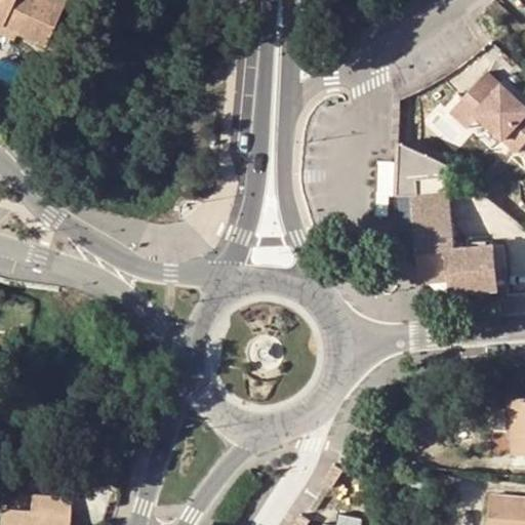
[(0,0),(0,24),(18,33),(46,46),(66,0),(0,0)]
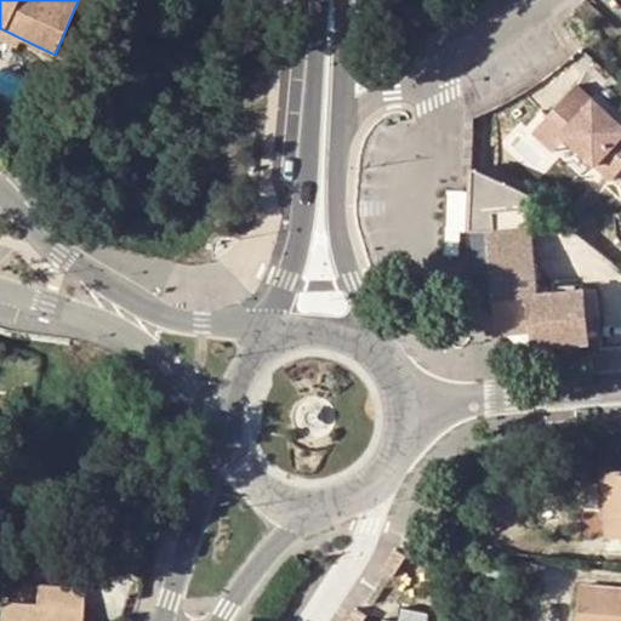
[(22,39),(0,28),(0,39),(17,47),(22,39)]
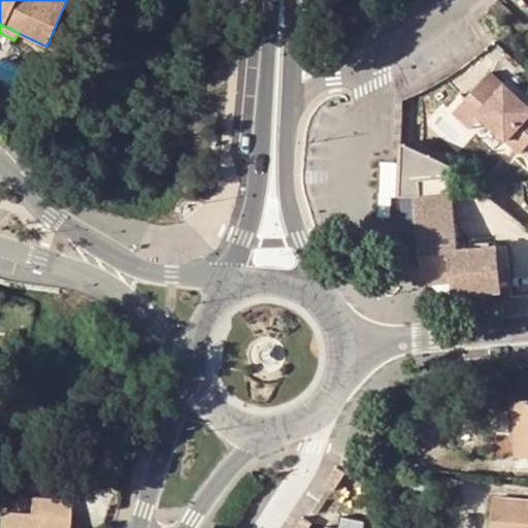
[(527,107),(491,73),(455,111),(472,128),(482,118),(521,154),(527,145),(527,107)]
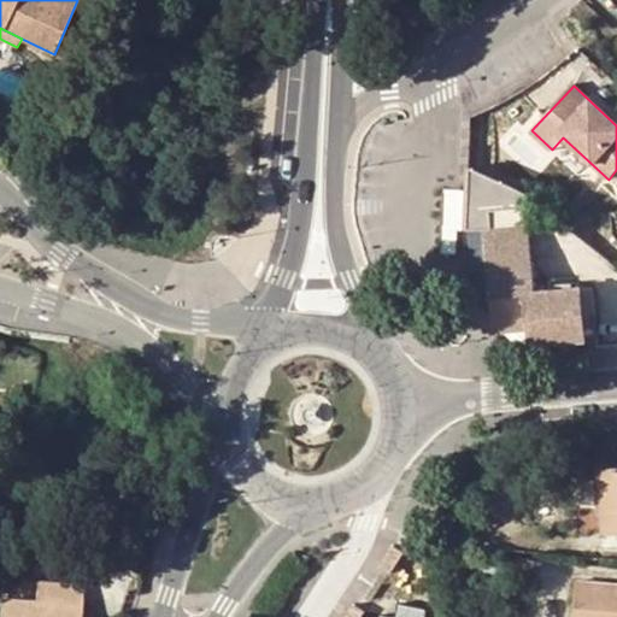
[(465,230),(499,228),(497,207),(528,206),(526,193),(466,168),(465,230)]
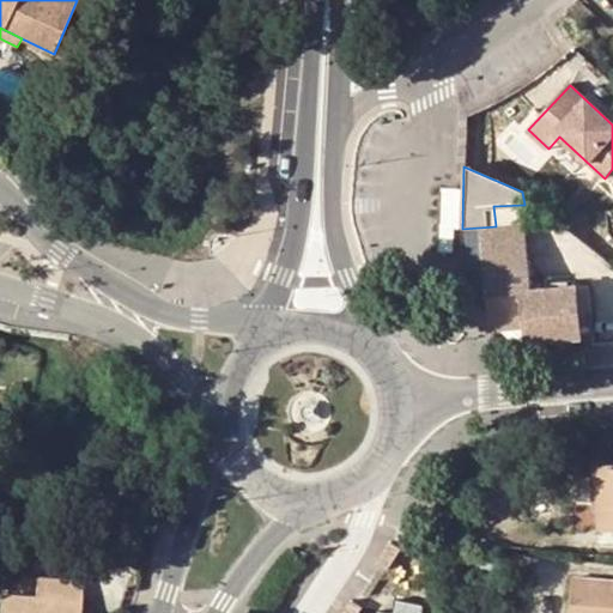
[(496,226),(462,229),(463,304),(487,304),(489,320),(515,343),(582,337),(581,311),(590,311),(589,287),(532,291),(525,224),(496,226)]
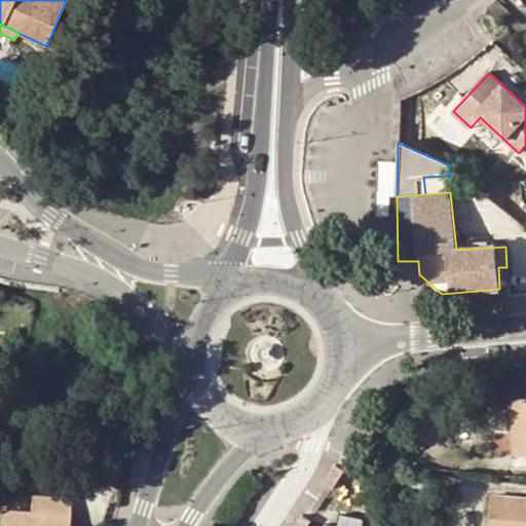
[(499,289),(510,289),(506,267),(498,267),(499,289)]
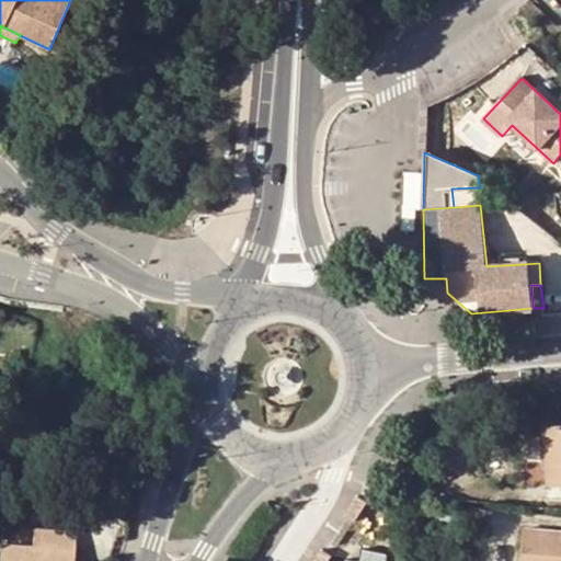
[(548,488),(560,485),(560,425),(542,426),(548,488)]
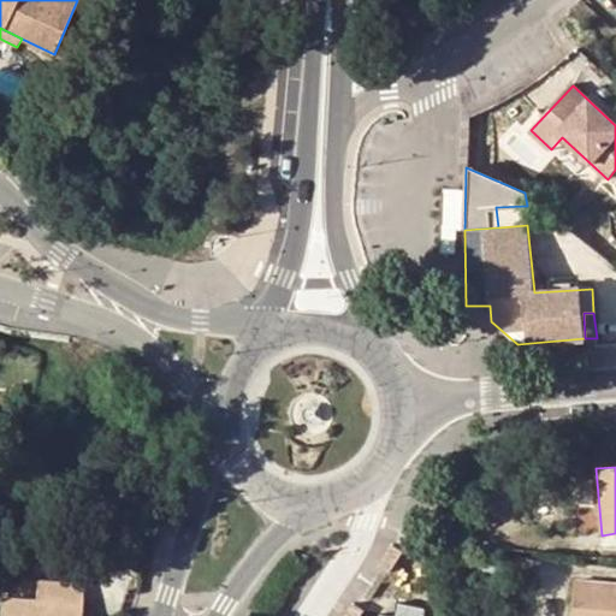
[(391,545),(379,564),(390,572),(403,552),(391,545)]
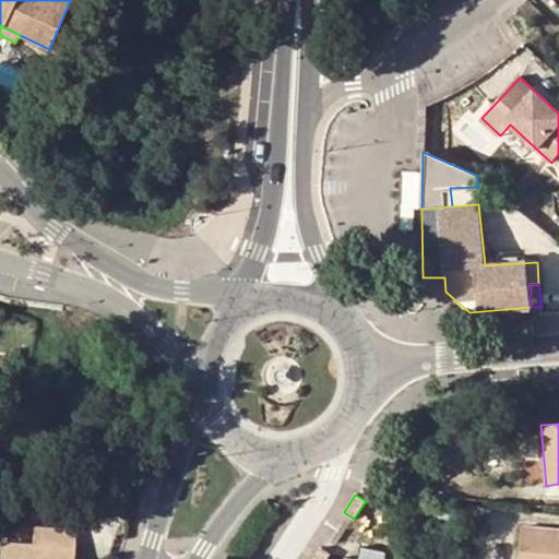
[(518,558),(558,558),(558,530),(521,527),(518,558)]
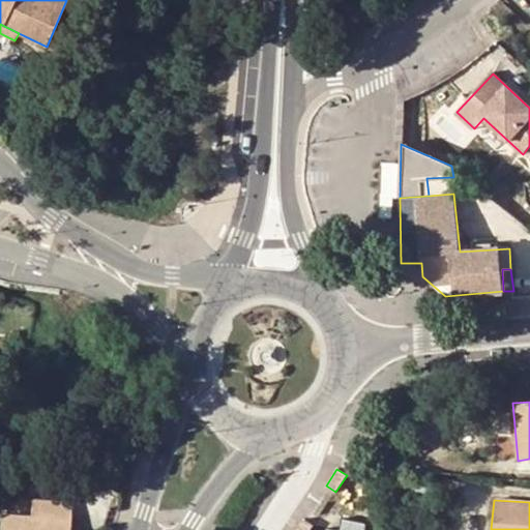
[(70,529),(72,504),(33,502),(32,518),(2,517),(0,529),(70,529)]
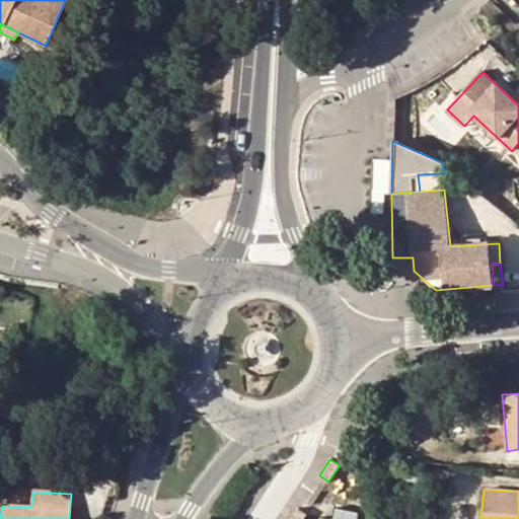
[(298,509),(291,518),(303,518),(306,515),(298,509)]
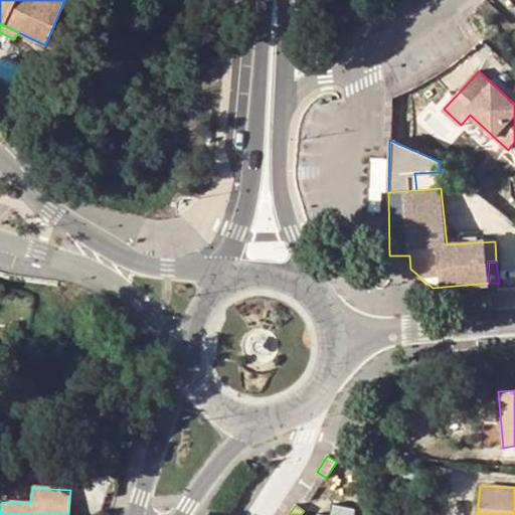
[(354,514),(355,509),(333,505),(330,514),(328,514),(317,513),(316,514),(354,514)]
